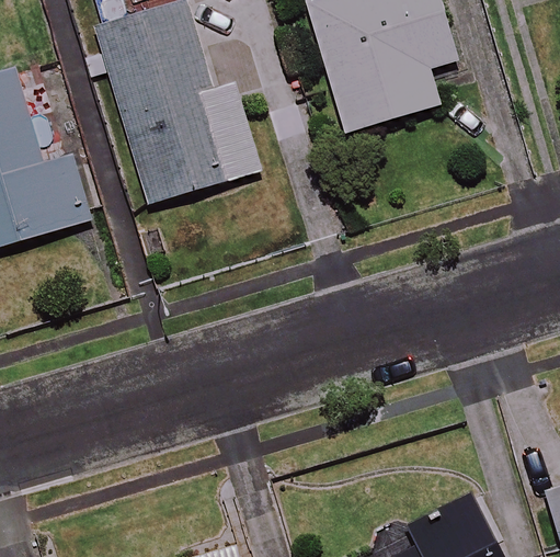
[(456,60),(437,0),(305,0),(344,133),(441,104),(430,68),(456,60)]
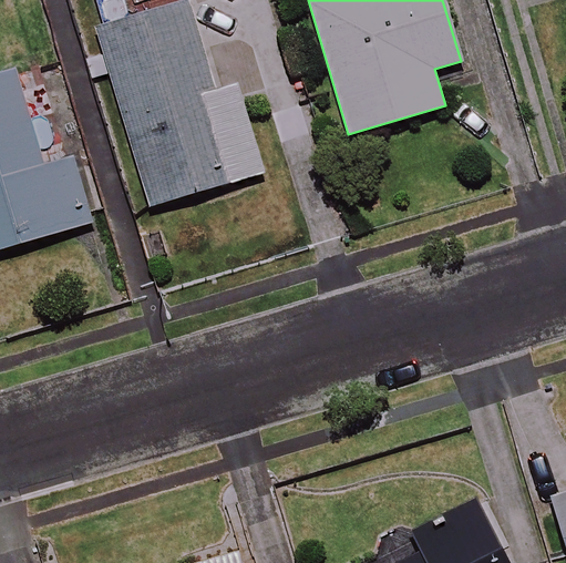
[(213,95),(186,4),(101,29),(150,204),(264,172),(239,88),(213,95)]
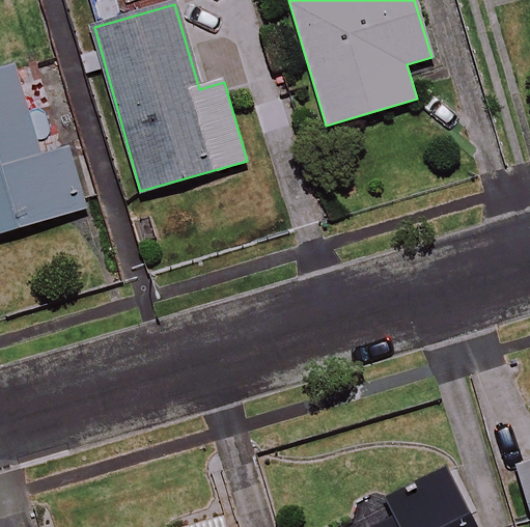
[(29,123),(12,66),(0,70),(0,232),(85,209),(67,146),(53,150),(44,118),(29,123)]
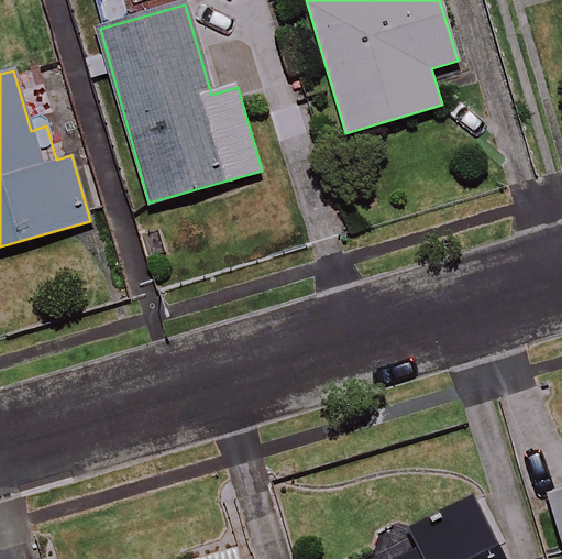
[(561,475),(543,482),(561,547),(561,475)]
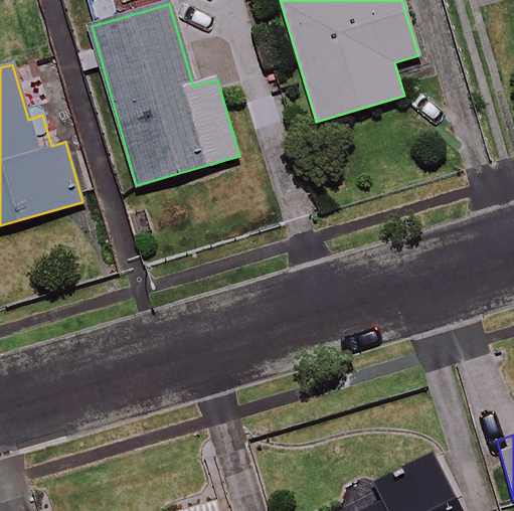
[(464,510),(434,453),(374,483),(383,499),(359,510),(464,510)]
